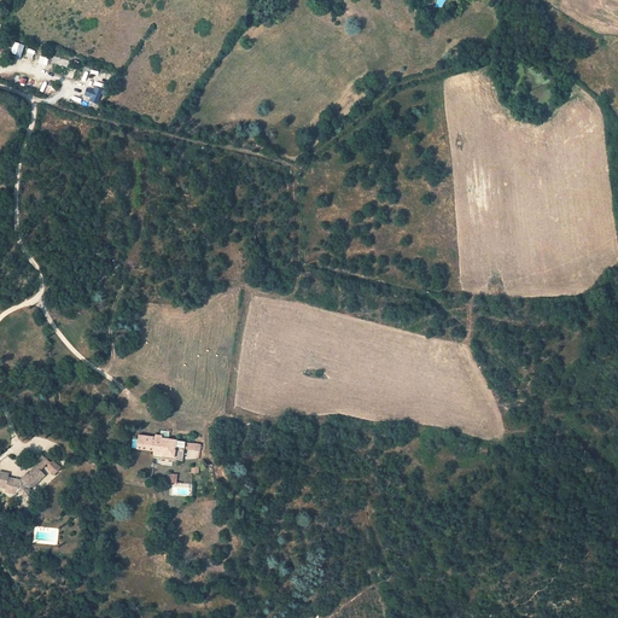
[(33,65),(41,66),(44,57),(34,56),(33,65)]
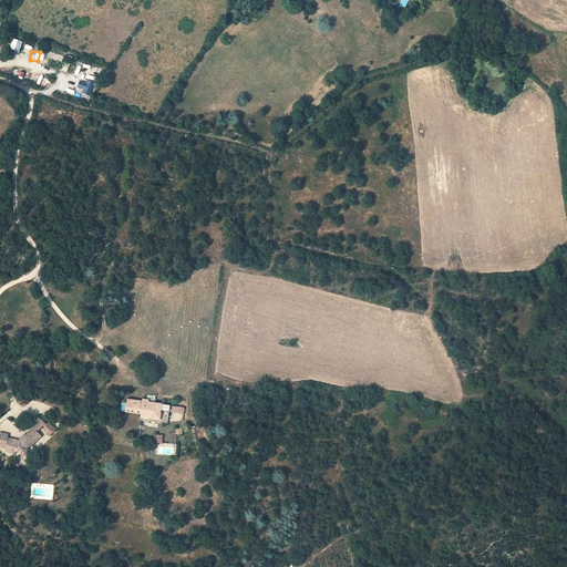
[(47,52),(42,63),(48,65),(52,54),(47,52)]
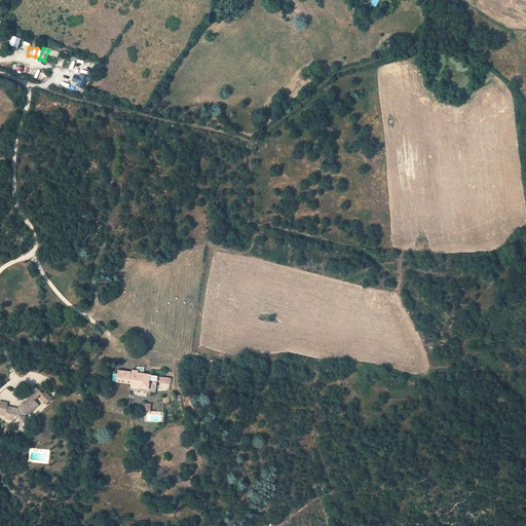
[(72,57),(69,62),(76,65),(79,60),(72,57)]
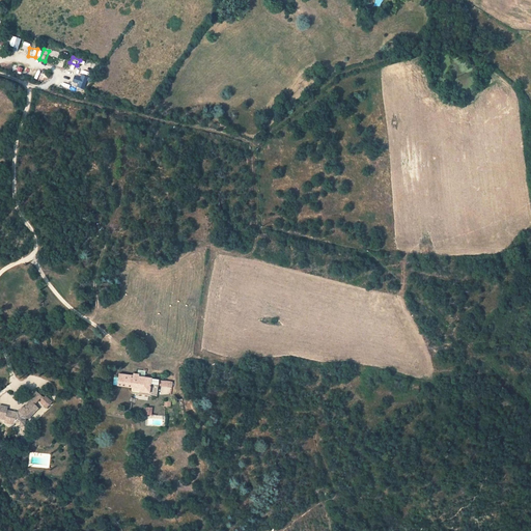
[(79,73),(87,75),(89,67),(81,64),(79,73)]
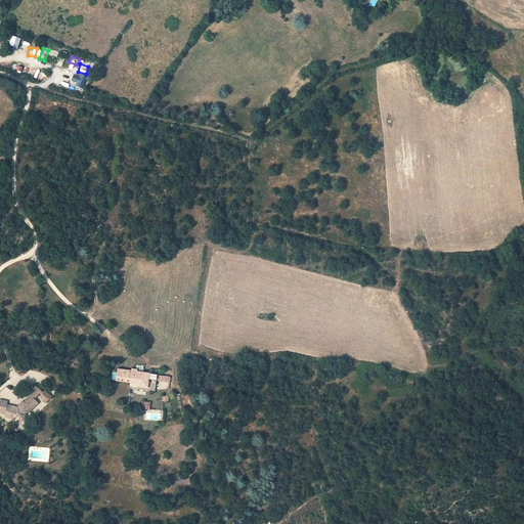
[(29,67),(26,74),(34,77),(36,70),(29,67)]
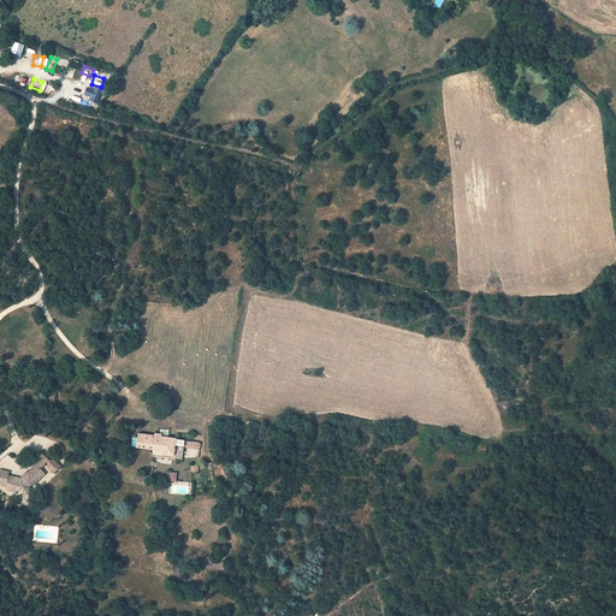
[(93,96),(96,88),(89,86),(86,93),(93,96)]
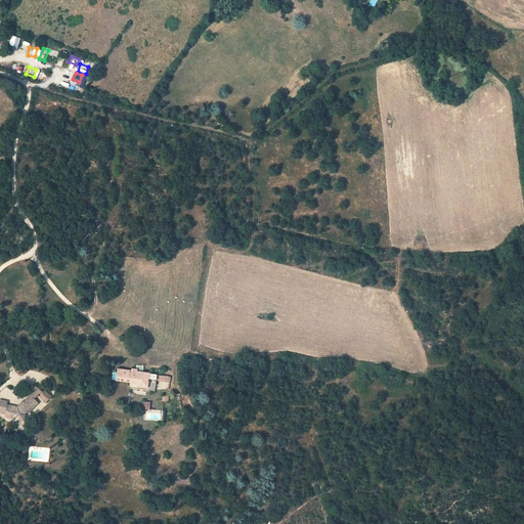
[(131,372),(117,369),(116,381),(130,383),(129,389),(145,391),(154,393),(157,381),(149,379),(150,375),(137,373),(131,372)]
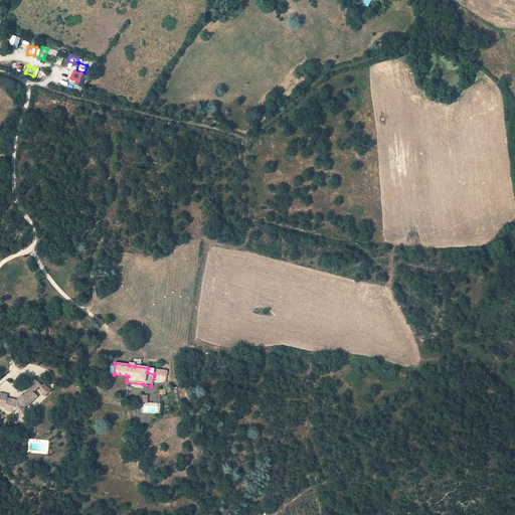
[(0,406),(5,407),(4,410),(13,412),(14,410),(18,414),(23,413),(24,406),(25,405),(27,406),(38,396),(34,393),(39,387),(40,388),(39,390),(46,396),(51,390),(44,384),(42,386),(35,380),(28,387),(29,388),(23,395),(22,394),(18,399),(15,400),(7,398),(7,395),(0,392),(0,406)]
